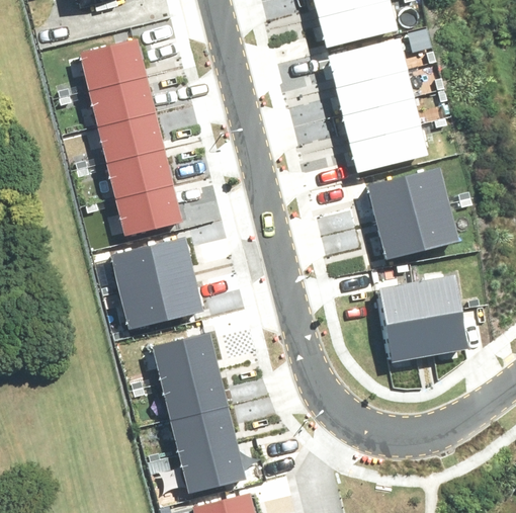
[(314,0),(319,19),(388,2),(387,0),(314,0)]
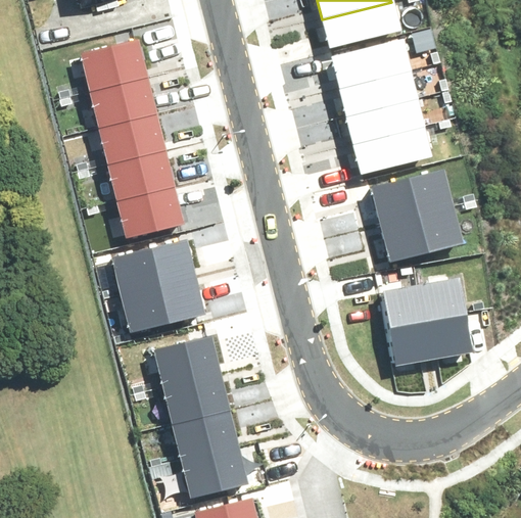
[(322,19),(329,48),(398,32),(391,2),(322,19)]
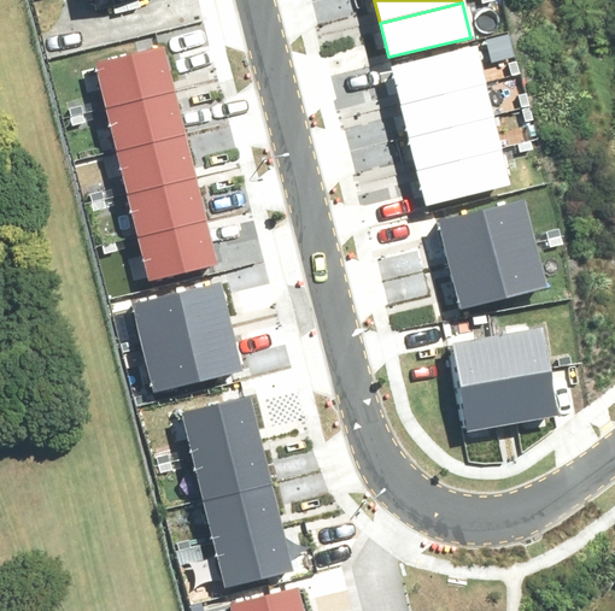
[(94,63),(105,106),(171,90),(159,45),(94,63)]
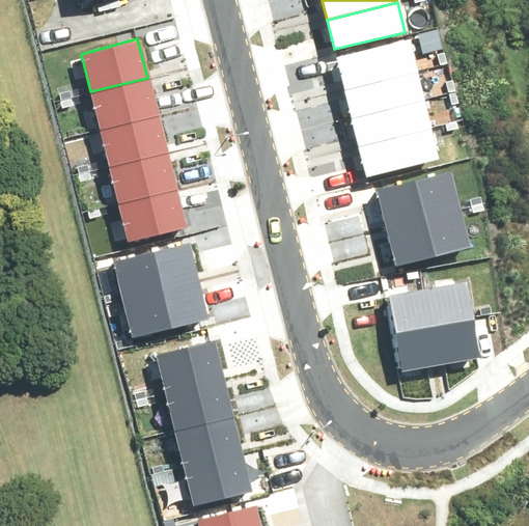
[(336,61),(343,90),(414,73),(407,44),(336,61)]
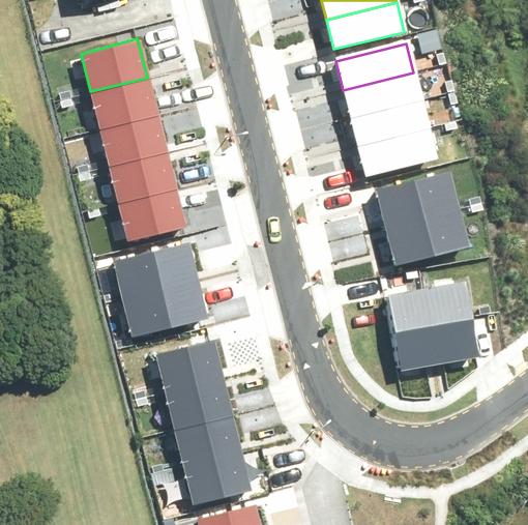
[(343,90),(350,119),(420,101),(413,73),(343,90)]
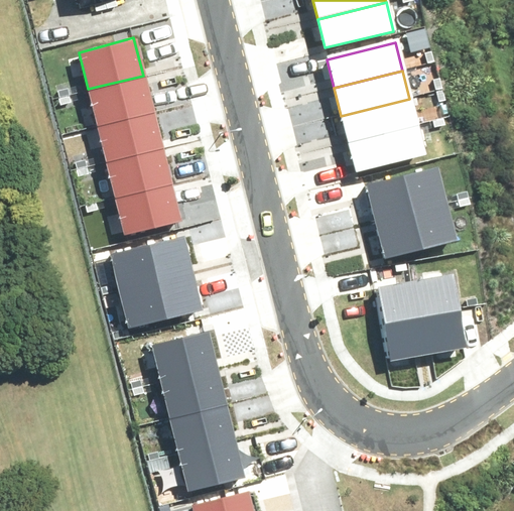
[(88,89),(97,126),(152,113),(143,76),(88,89)]
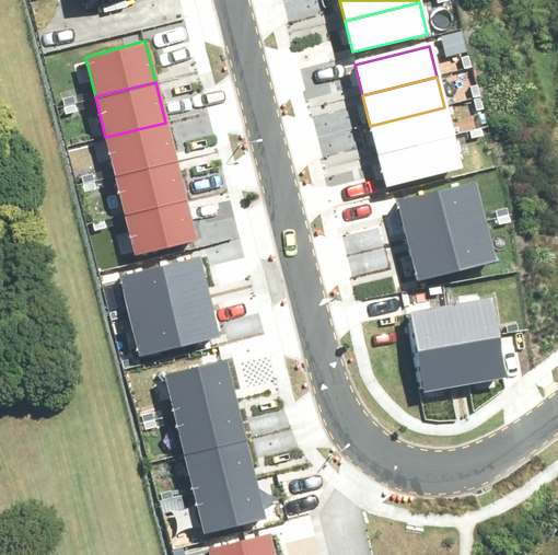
[(370,126),(378,157),(452,138),(444,107),(370,126)]
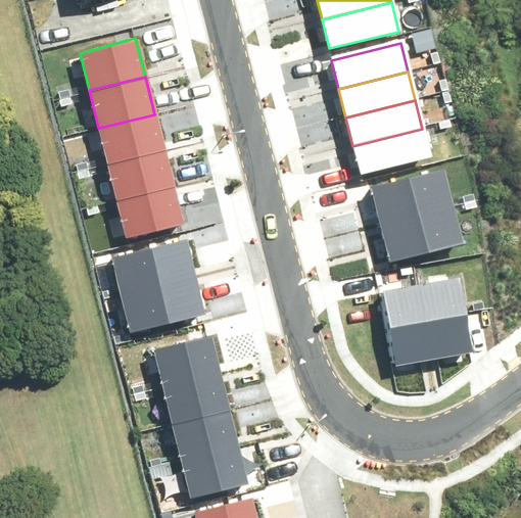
[(98,128),(107,167),(163,153),(154,114),(98,128)]
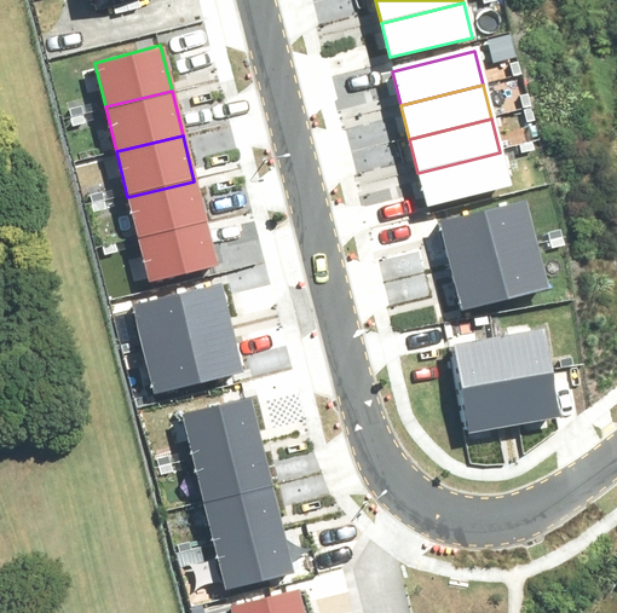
[(417,173),(426,207),(508,188),(500,152),(417,173)]
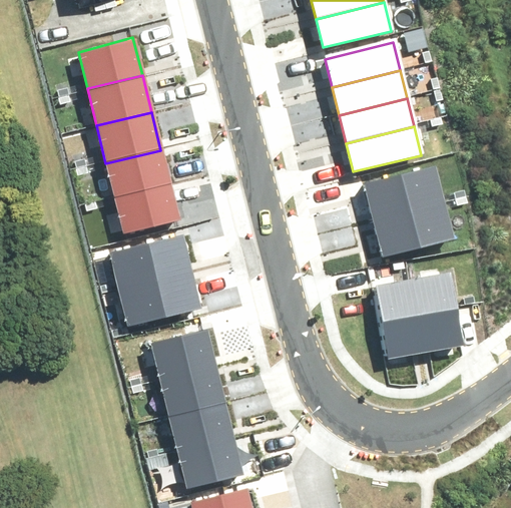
[(105,163),(114,201),(169,187),(160,150),(105,163)]
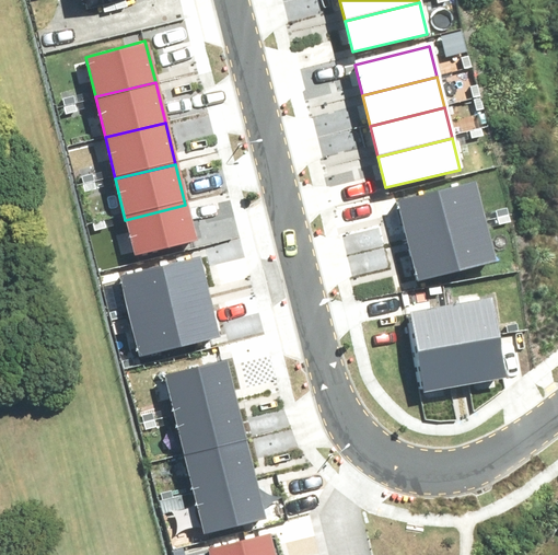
[(399,204),(407,241),(488,221),(477,184),(399,204)]
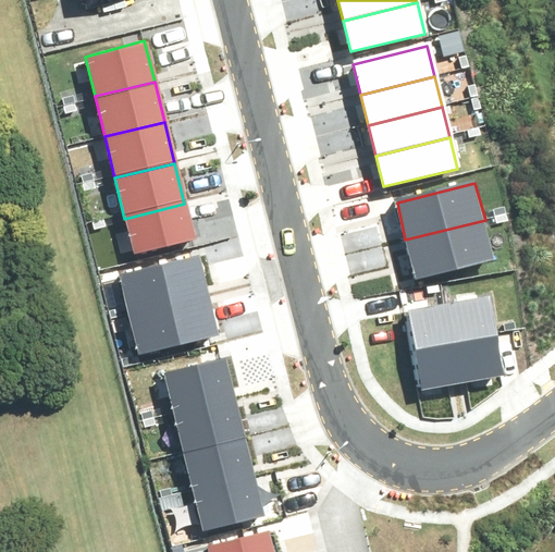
[(124,219),(135,261),(194,245),(184,204),(124,219)]
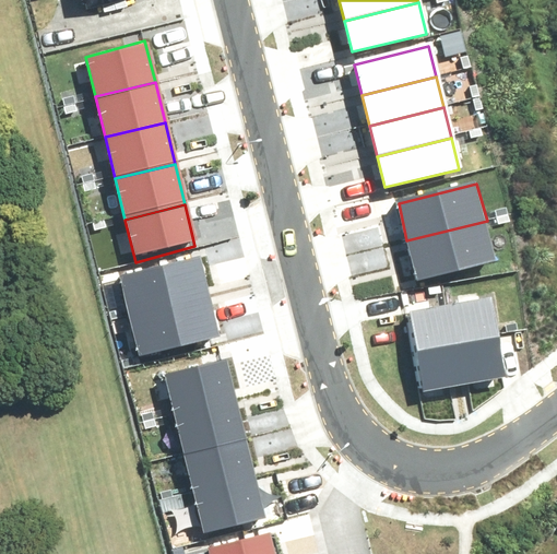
[(406,240),(416,280),(497,260),(487,221),(406,240)]
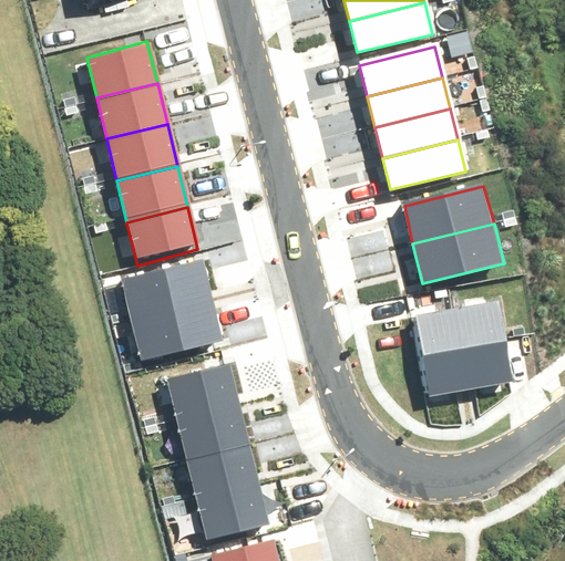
[(121,281),(130,319),(209,300),(202,262),(121,281)]
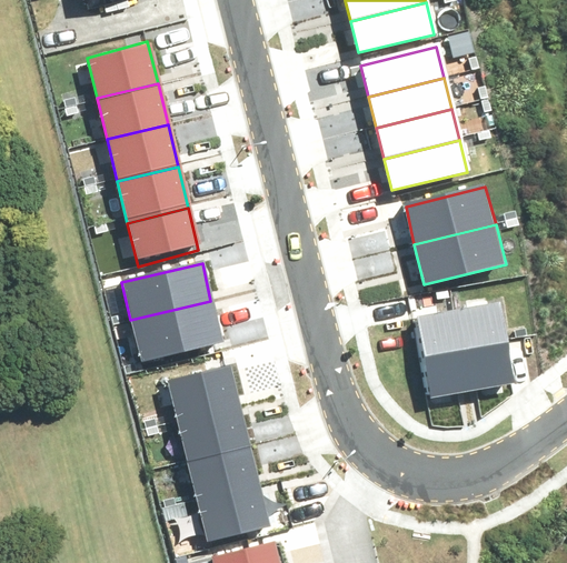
[(210,301),(130,320),(140,363),(221,345),(210,301)]
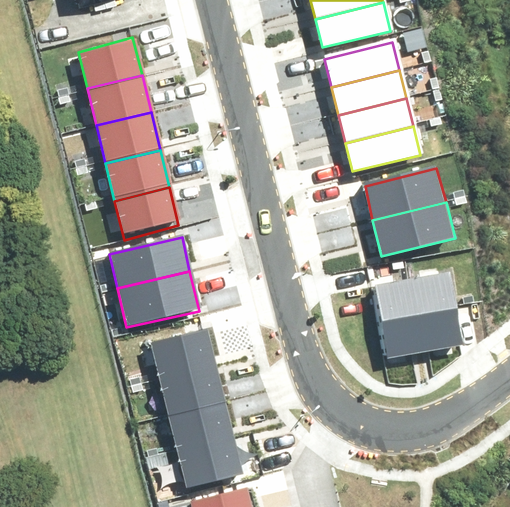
[(376,285),(381,319),(452,309),(447,275),(376,285)]
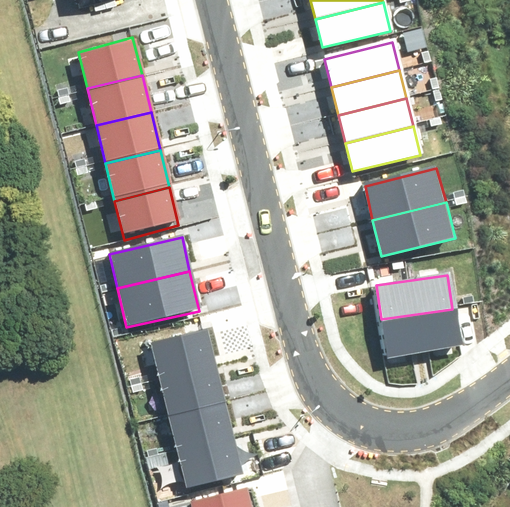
[(452,309),(381,319),(386,357),(458,346),(452,309)]
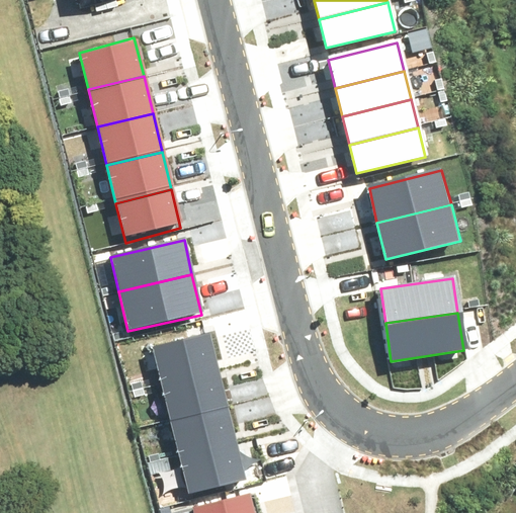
[(207,334),(151,347),(160,386),(217,371),(207,334)]
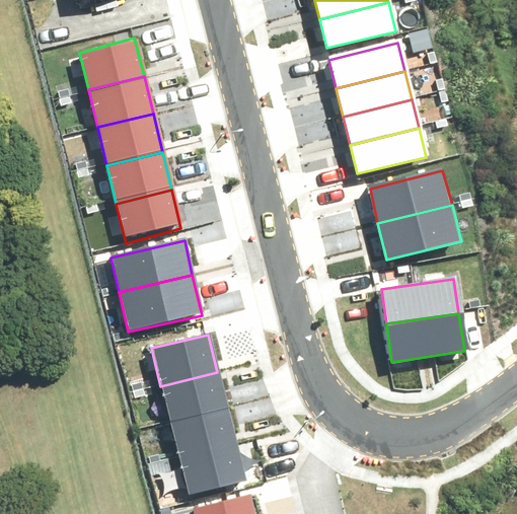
[(217,372),(160,386),(168,422),(226,408),(217,372)]
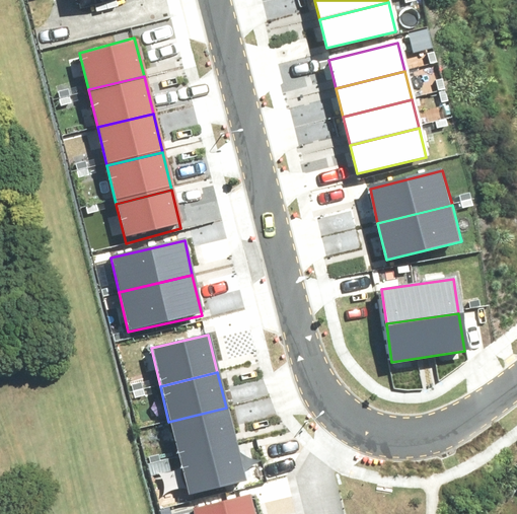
[(226,408),(168,422),(178,460),(235,446),(226,408)]
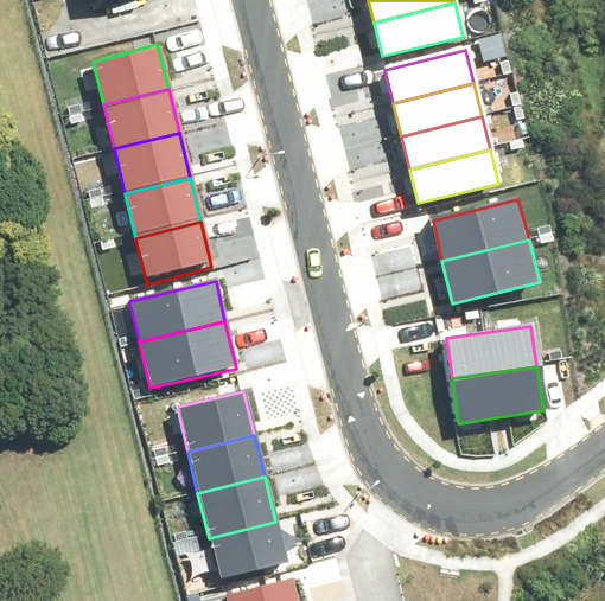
[(275,522),(209,538),(220,580),(286,563),(275,522)]
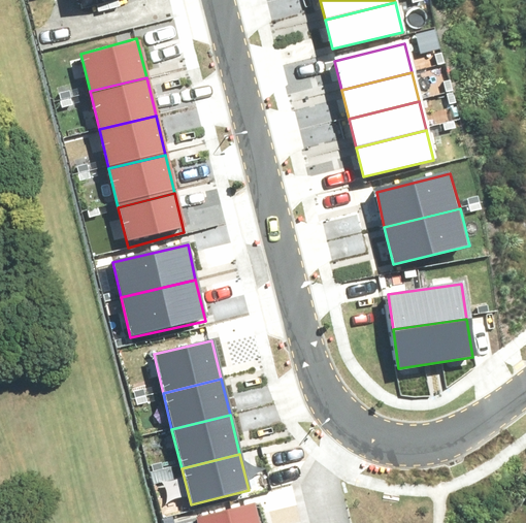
[(258,522),(253,503),(195,518),(196,522),(258,522)]
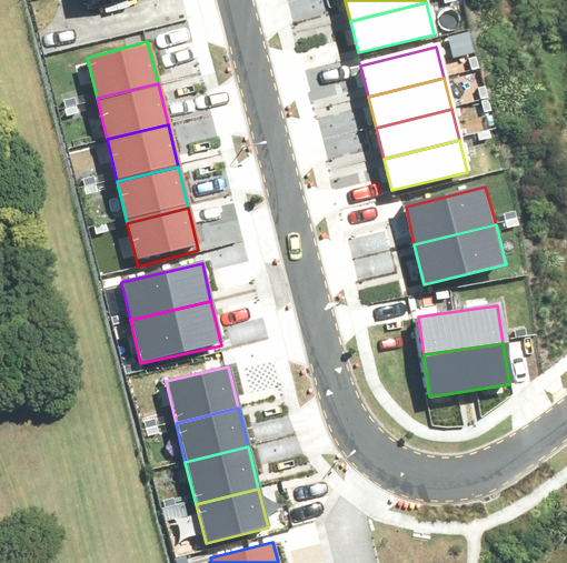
All buildings are outlined.
